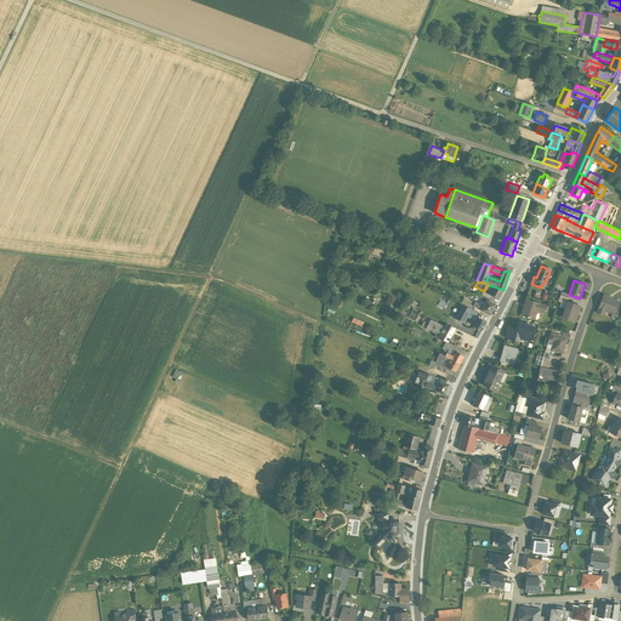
[(503,290),(494,286),(489,295),(499,300),(503,290)]
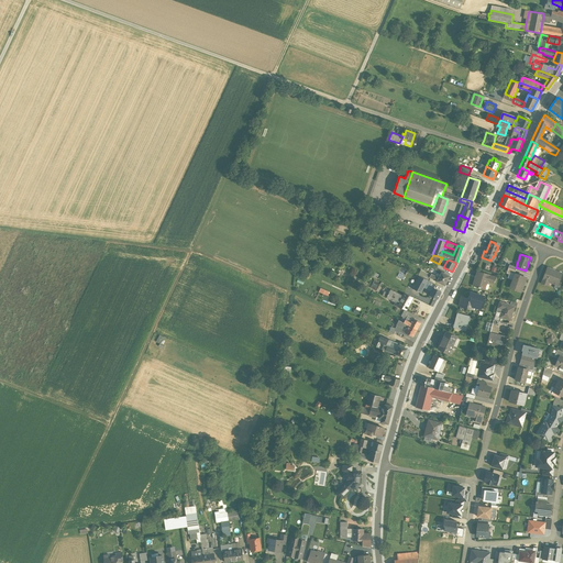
[(554,272),(547,268),(541,283),(548,285),(549,280),(555,283),(558,284),(559,282),(562,273),(555,271),(554,272)]
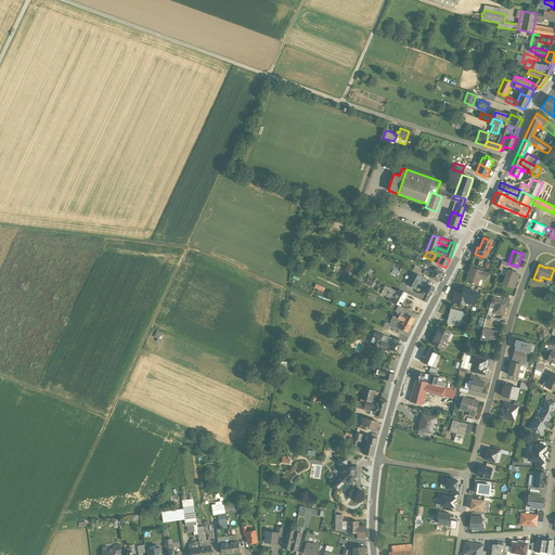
[(412,272),(413,272),(422,276),(423,273),(425,271),(415,266),(412,272)]
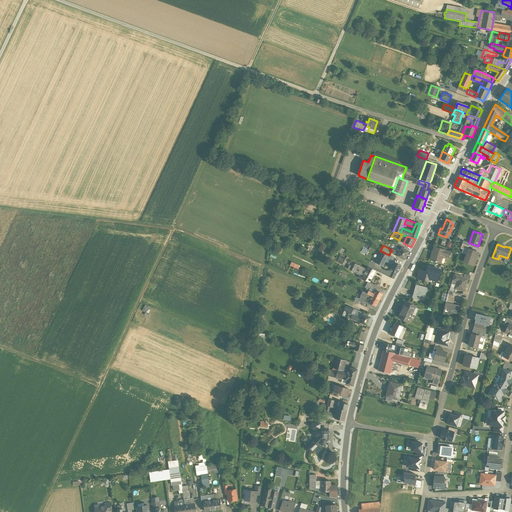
[(445,250),(434,247),(433,251),(430,260),(435,261),(435,262),(436,262),(437,262),(440,263),(442,255),(449,257),(450,252),(445,250)]
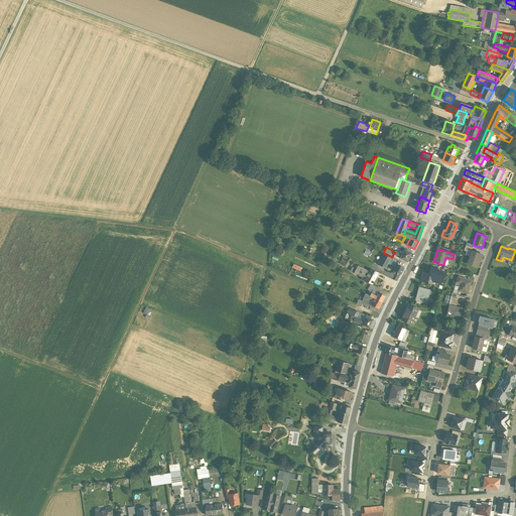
[(412,253),(404,250),(401,256),(400,258),(407,262),(412,253)]
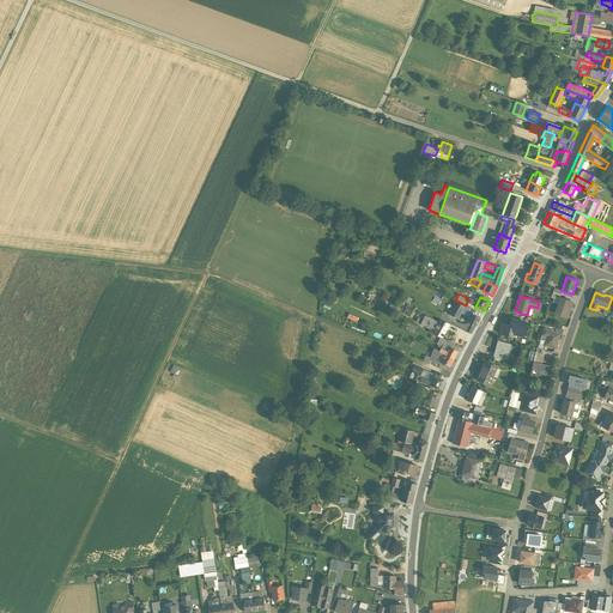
[(572,303),(560,298),(562,299),(556,314),(554,313),(554,314),(566,319),(572,303)]
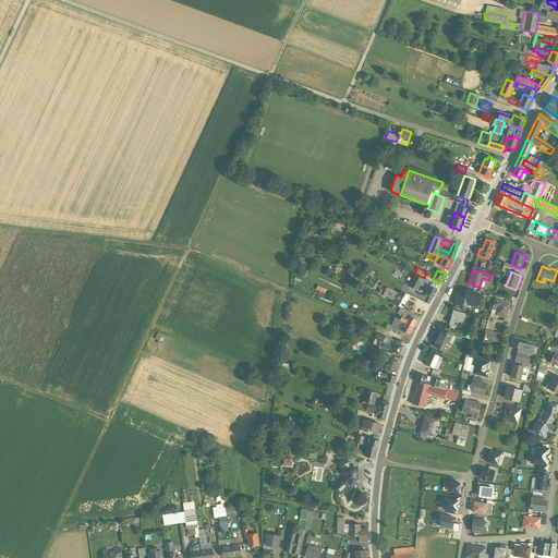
[(423,278),(415,274),(413,279),(410,286),(409,287),(416,290),(419,286),(423,278)]
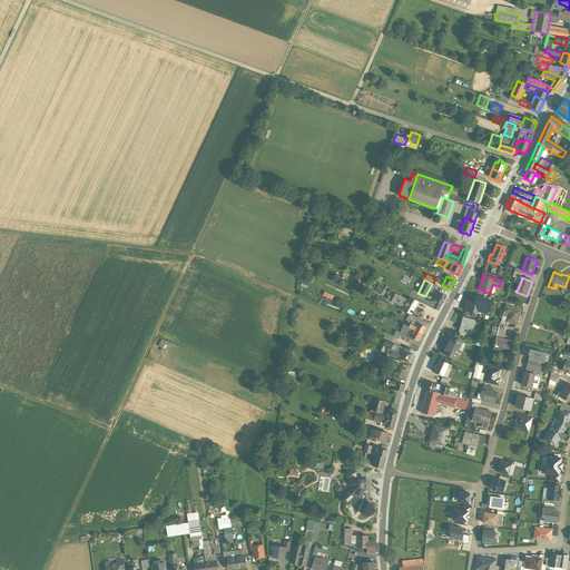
[(384,288),(379,285),(375,292),(381,295),(384,288)]
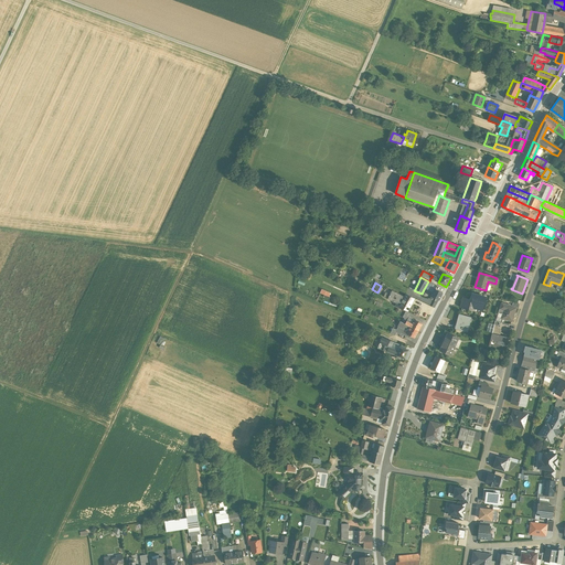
[(427,291),(424,289),(422,294),(430,298),(432,297),(430,296),(433,294),(427,291)]
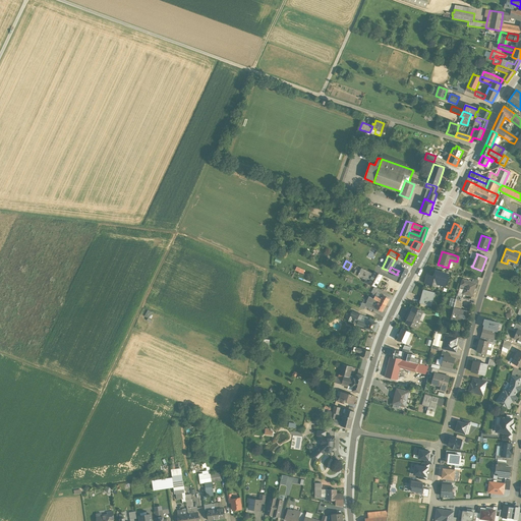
[(408,271),(401,267),(399,271),(397,273),(398,274),(405,277),(408,271)]
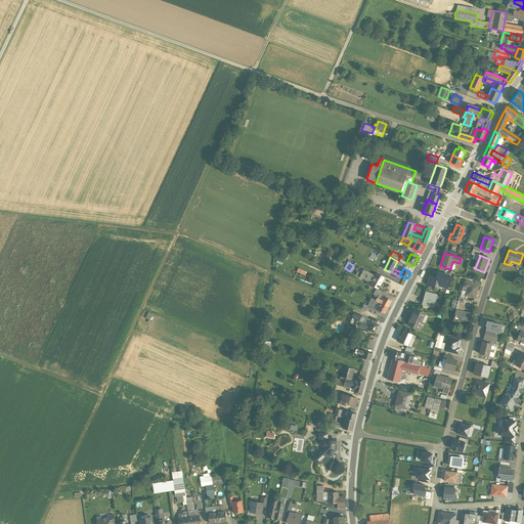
[(385,276),(377,272),(375,275),(363,270),(359,277),(367,281),(369,282),(373,277),(382,282),(385,276)]
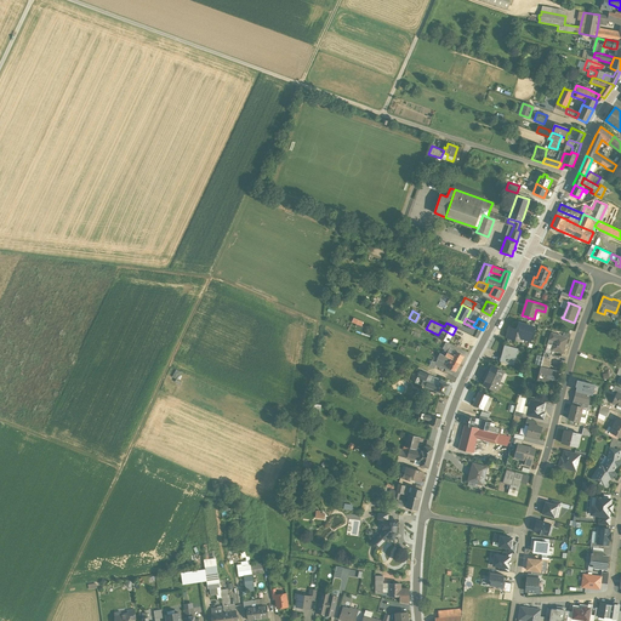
[(531,326),(519,323),(517,329),(522,331),(519,339),(520,339),(528,340),(529,336),(530,336),(533,331),(530,330),(531,326)]
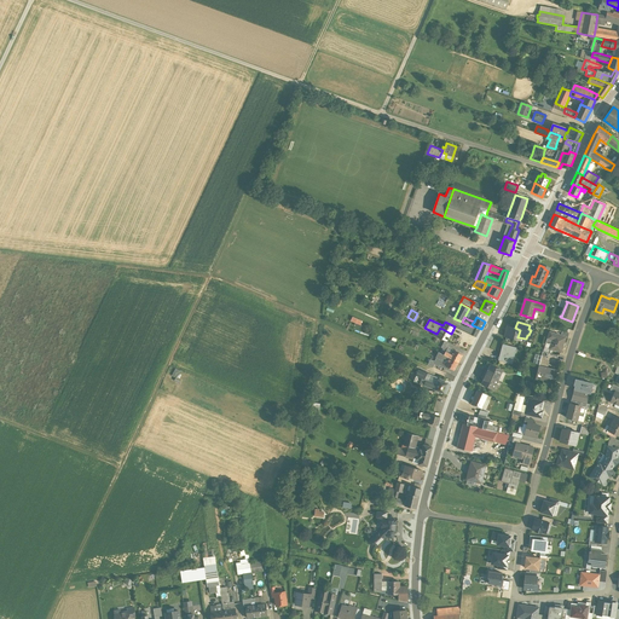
[(515,328),(508,327),(504,337),(518,341),(519,337),(518,337),(520,330),(515,328)]
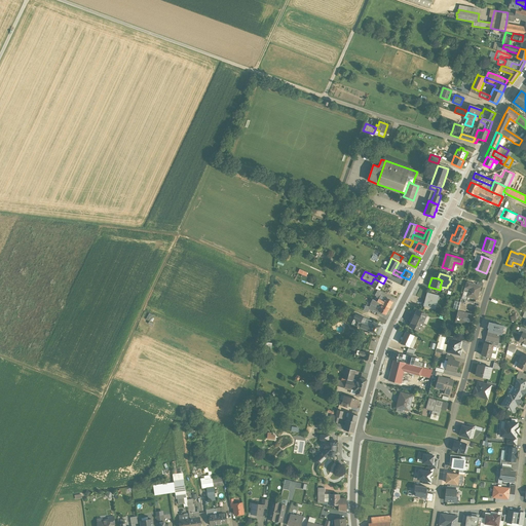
[(383,284),(374,278),(371,284),(369,283),(368,285),(378,290),(379,290),(383,284)]
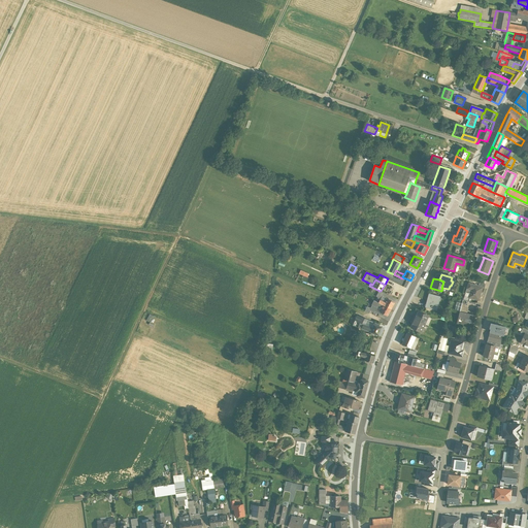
[(477,286),(468,283),(467,289),(470,290),(468,297),(479,300),(483,288),(477,286)]
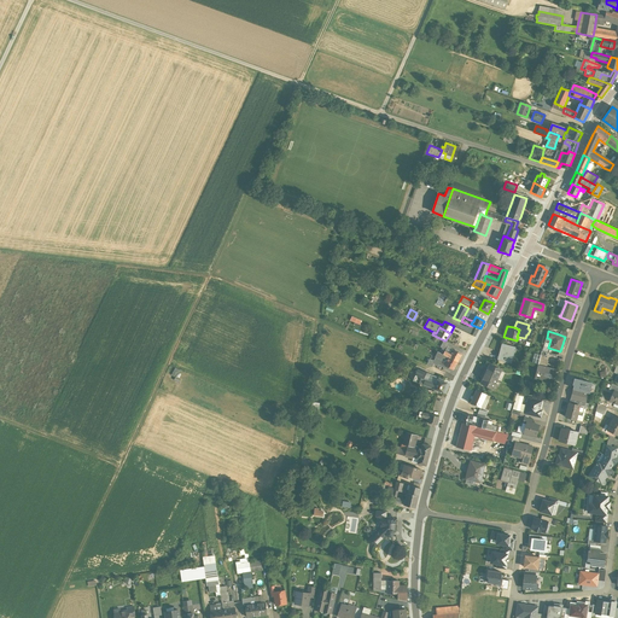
[(516,348),(502,343),(500,349),(502,349),(501,353),(499,360),(511,363),(516,348)]
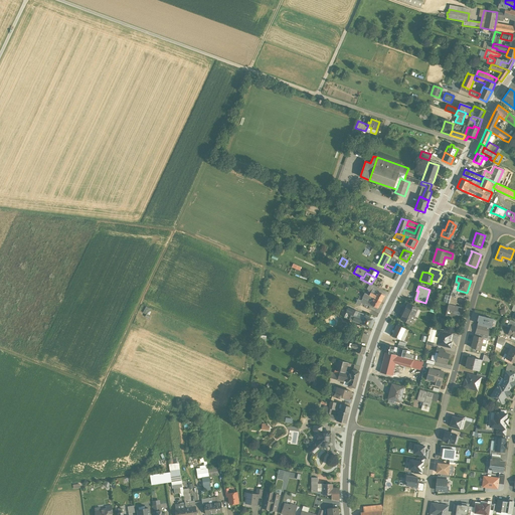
[(384,296),(377,292),(375,295),(374,298),(381,302),(384,296)]
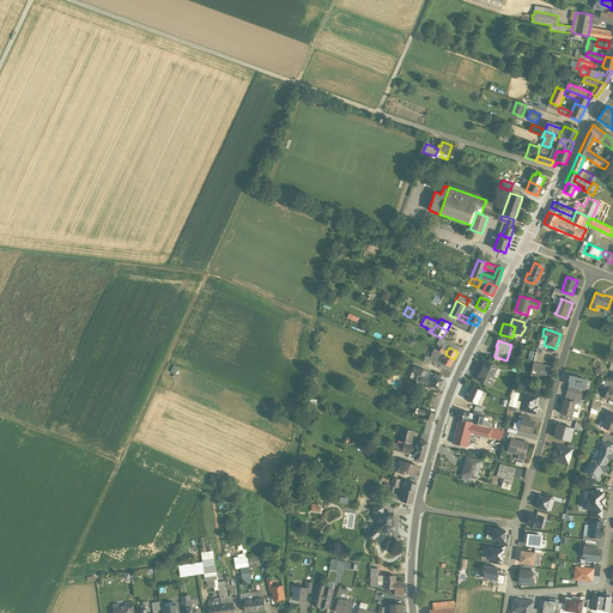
[(552,352),(544,350),(542,352),(541,357),(542,357),(550,359),(552,352)]
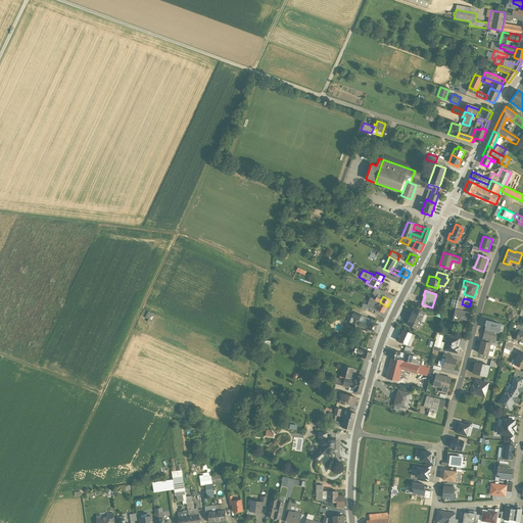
[(463,300),(458,299),(455,313),(456,313),(455,317),(458,318),(458,320),(462,321),(462,323),(464,324),(465,323),(466,323),(466,322),(467,319),(469,319),(471,313),(461,310),(463,304),(462,304),(463,300)]
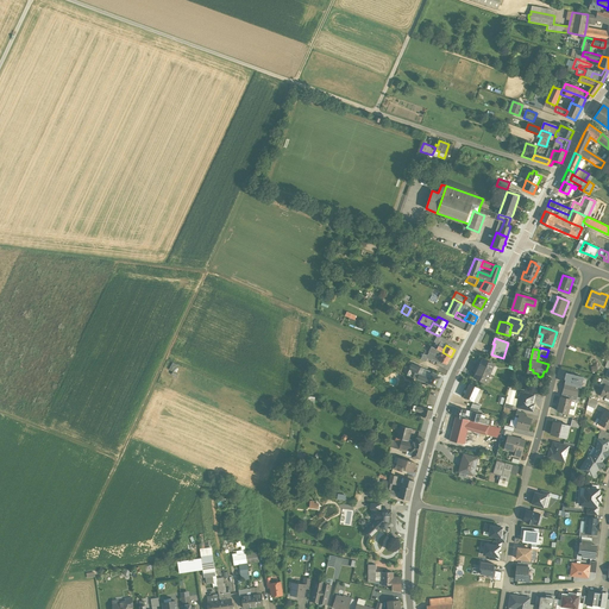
[(443,352),(440,356),(438,359),(446,364),(451,357),(443,352)]
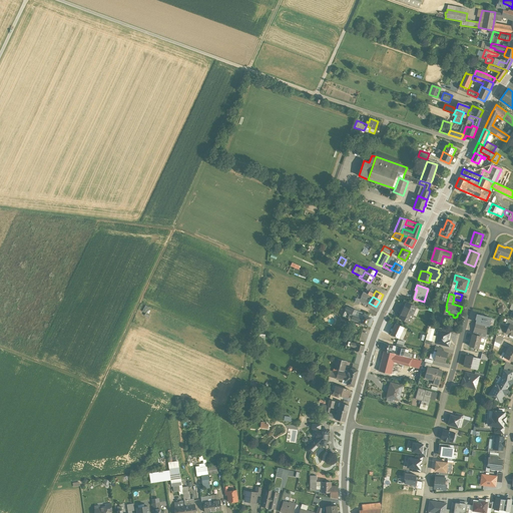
[(416,307),(406,303),(405,306),(403,307),(402,310),(412,315),(416,307)]
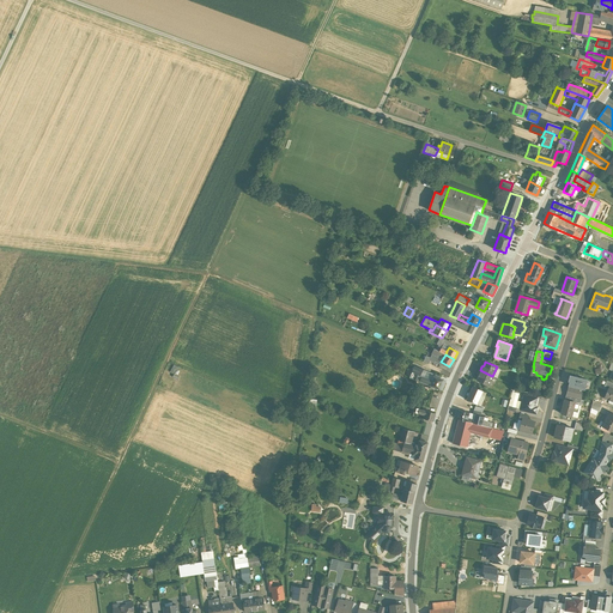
[(426,371),(414,366),(412,371),(410,378),(419,382),(422,376),(424,377),(426,371)]
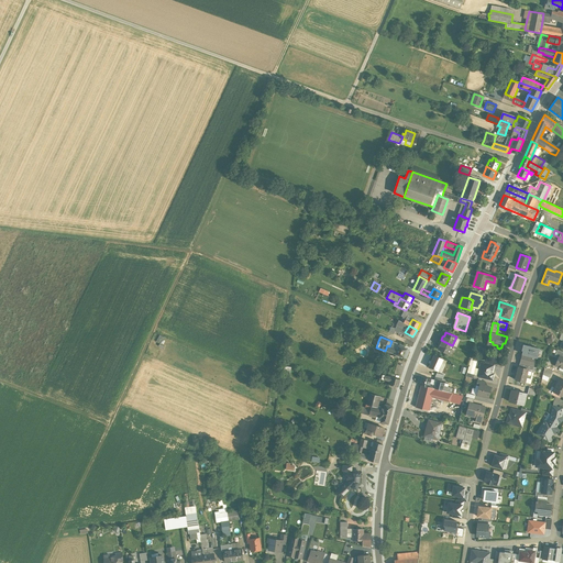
[(452,345),(441,340),(439,344),(440,346),(438,350),(449,354),(452,345)]
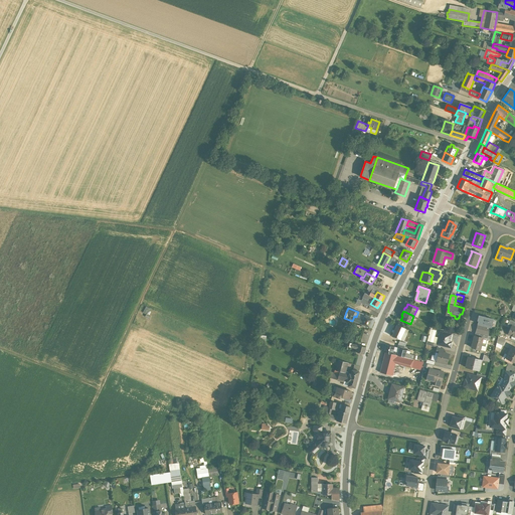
[(370,317),(365,315),(364,316),(363,320),(361,324),(369,327),(371,328),(374,320),(372,320),(372,319),(369,318),(370,317)]
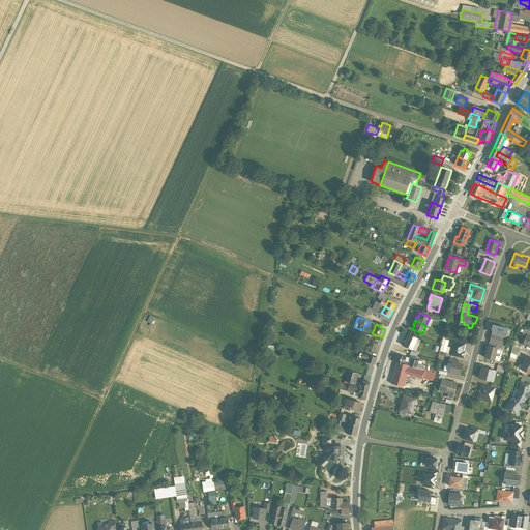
[(507,328),(493,325),(491,330),(492,330),(492,333),(504,336),(505,337),(505,336),(507,329),(507,328)]
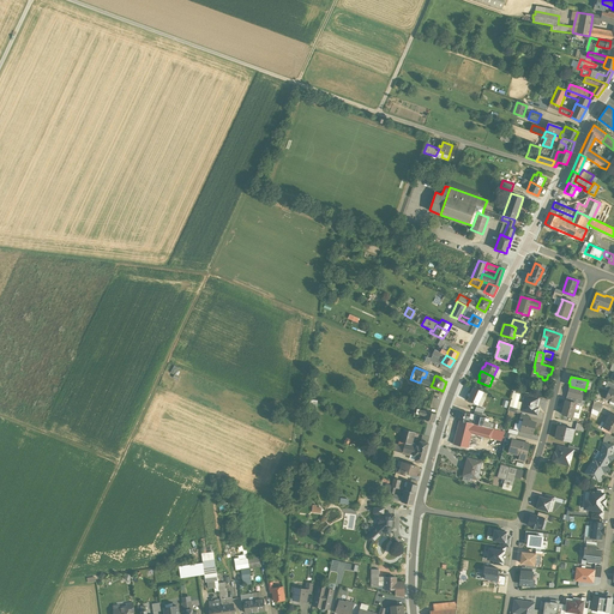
[(584,390),(570,386),(567,396),(582,399),(584,390)]
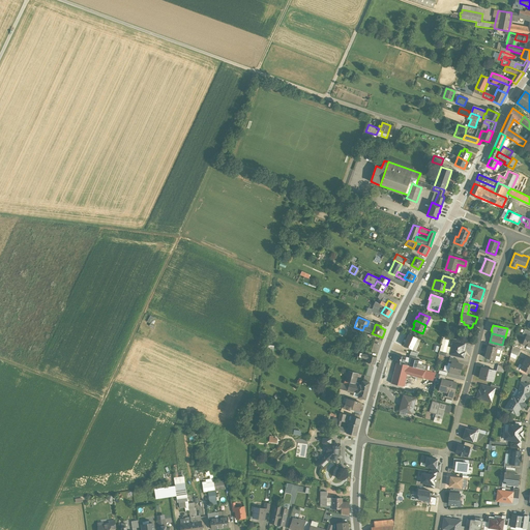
[(405,343),(404,346),(412,349),(417,339),(409,334),(406,341),(405,343)]
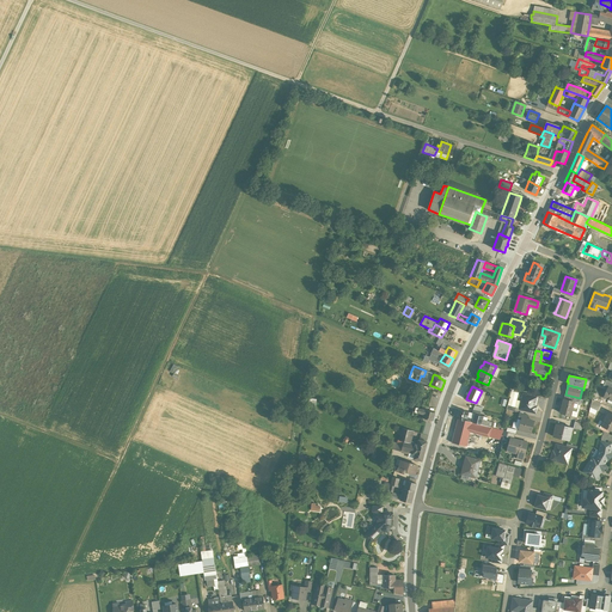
[(521,401),(516,399),(519,393),(512,391),(508,405),(515,407),(515,408),(519,409),(521,401)]
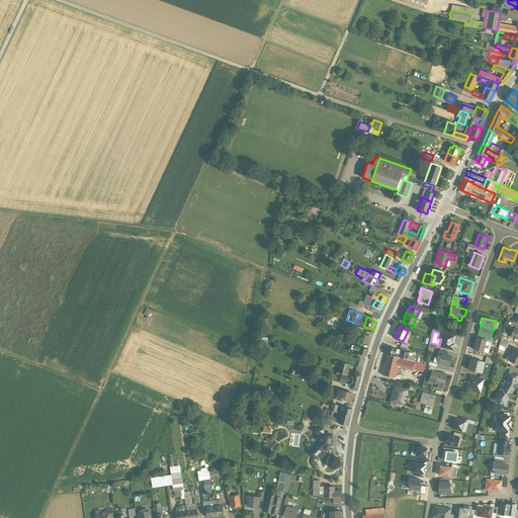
[(454,336),(442,333),(441,339),(439,346),(453,349),(454,344),(452,344),(454,336)]
